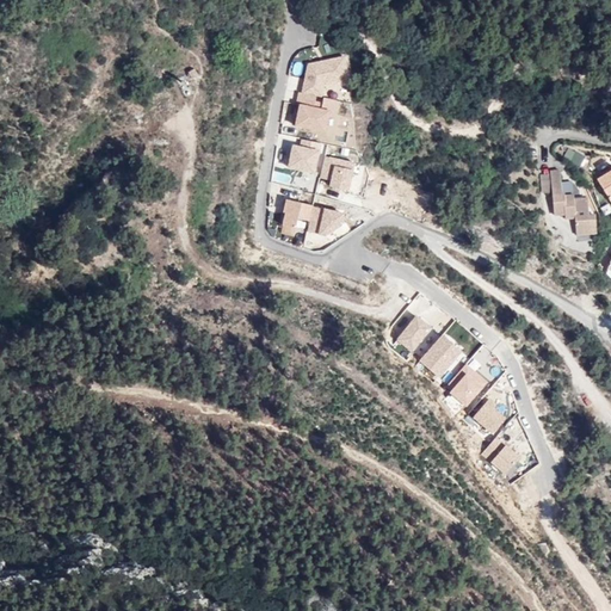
[(344,57),(304,63),(296,104),(292,123),(294,129),(323,135),(327,112),(326,102),(320,100),(322,86),(347,82),(344,57)]
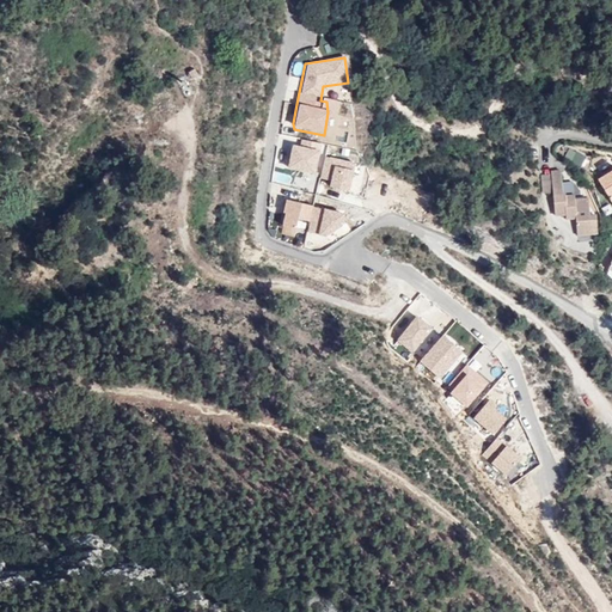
[(318,185),(349,190),(353,163),(322,158),(318,185)]
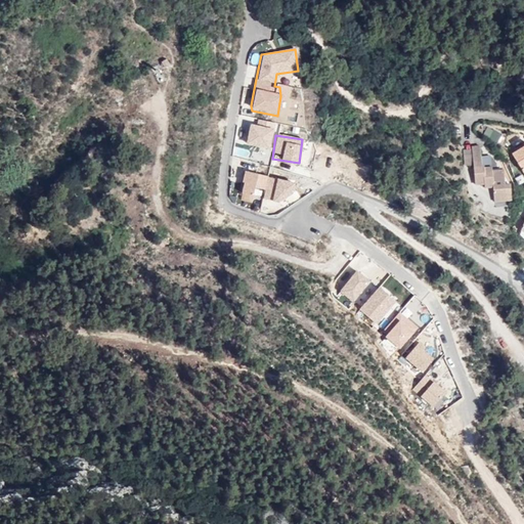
[(492,198),(510,197),(509,185),(504,185),(503,171),(494,171),(494,173),(491,173),(491,167),(484,167),(484,166),(482,166),(481,145),(472,146),(475,183),(483,183),(484,186),(491,186),(492,198)]
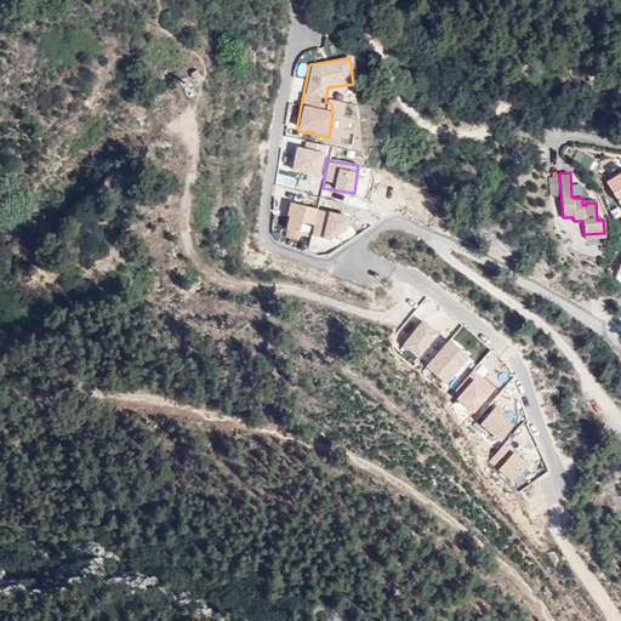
[(620,175),(607,183),(620,206),(620,175)]
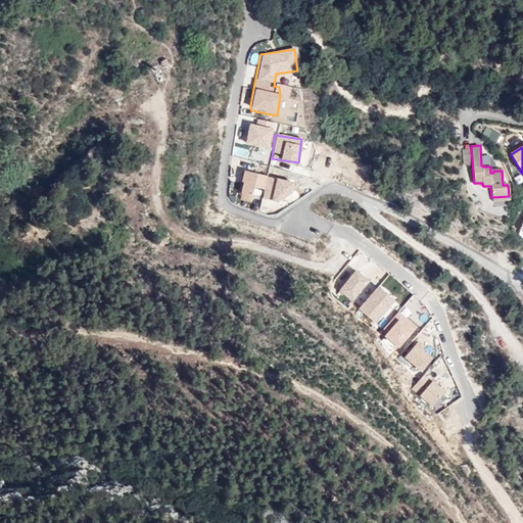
[(286,204),(291,182),(243,172),(238,193),(251,196),(253,189),(263,191),(262,198),(286,204)]
